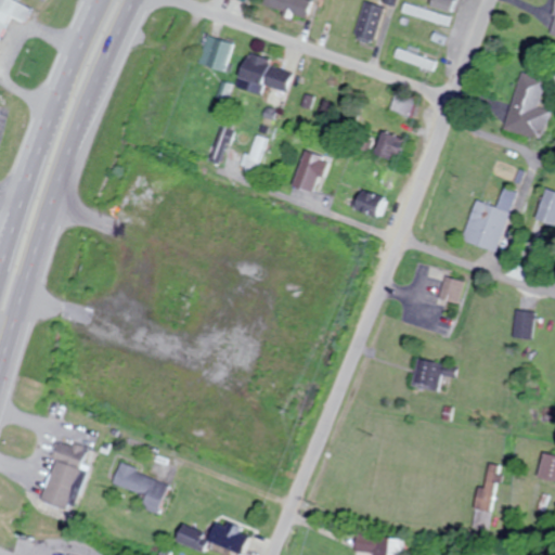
[(38,8),(17,0),(0,0),(0,38),(5,41),(15,17),(31,24),(38,8)]
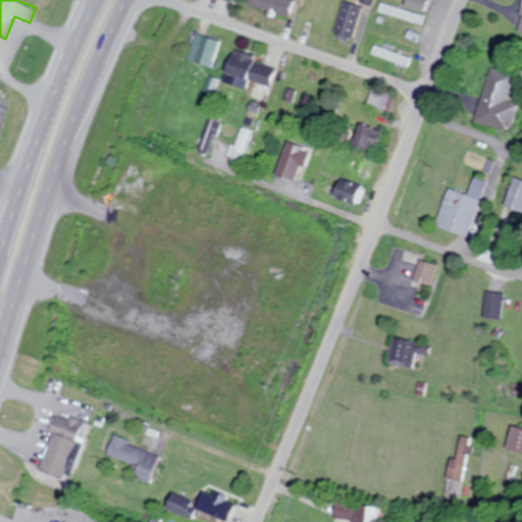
[(288,18),(294,0),(246,0),(246,4),(288,18)]
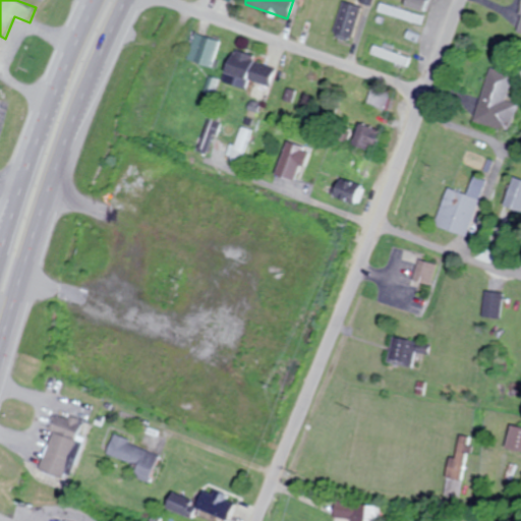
[(427,0),(405,0),(404,6),(424,11),(427,0)]
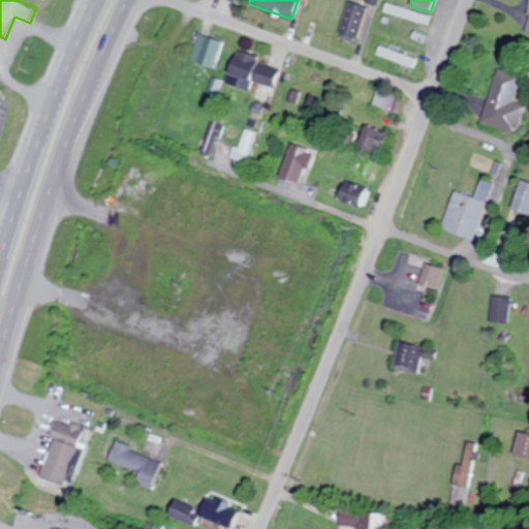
[(337,37),(354,42),(366,7),(347,2),(337,37)]
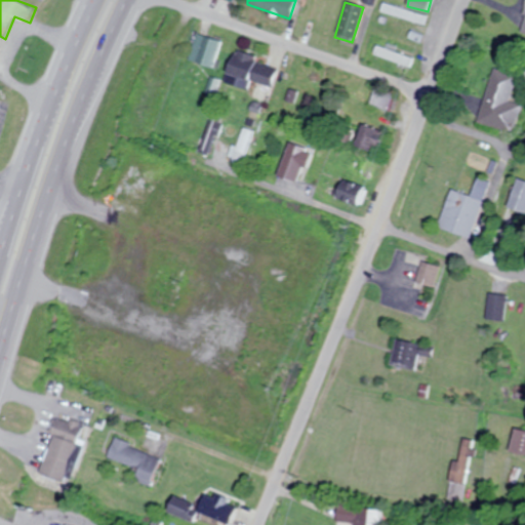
[(379,12),(422,25),(425,16),(381,4),(379,12)]
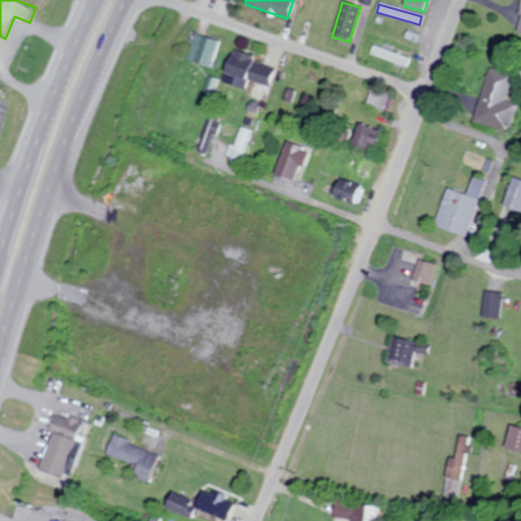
[(212,68),(221,42),(198,34),(188,60),(212,68)]
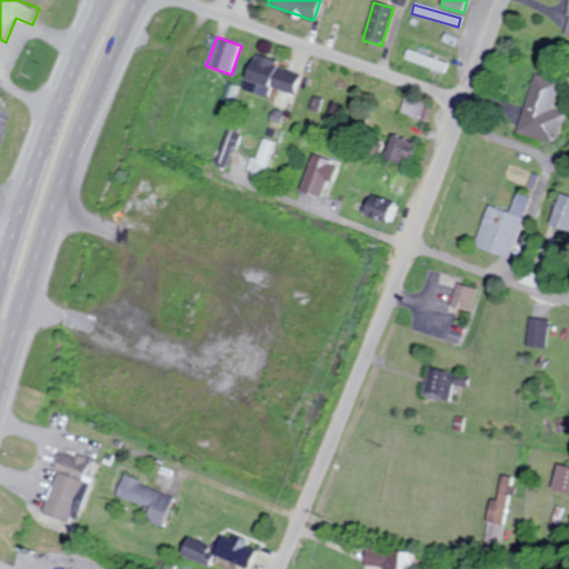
[(446,66),(408,49),(405,58),(442,76),(446,66)]
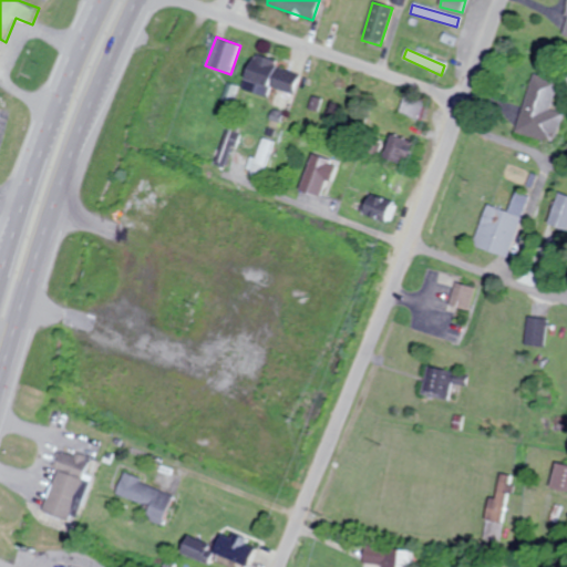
[(268,96),(270,88),(280,90),(277,101),(291,104),(300,69),(253,58),(245,91),(268,96)]
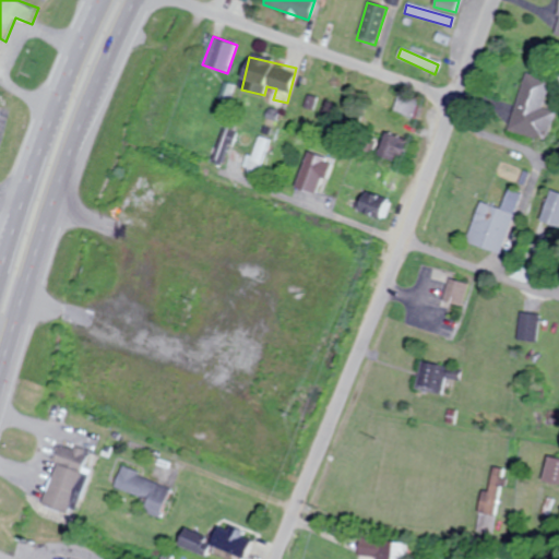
[(545,141),(552,111),(539,108),(547,80),(522,74),(508,132),(545,141)]
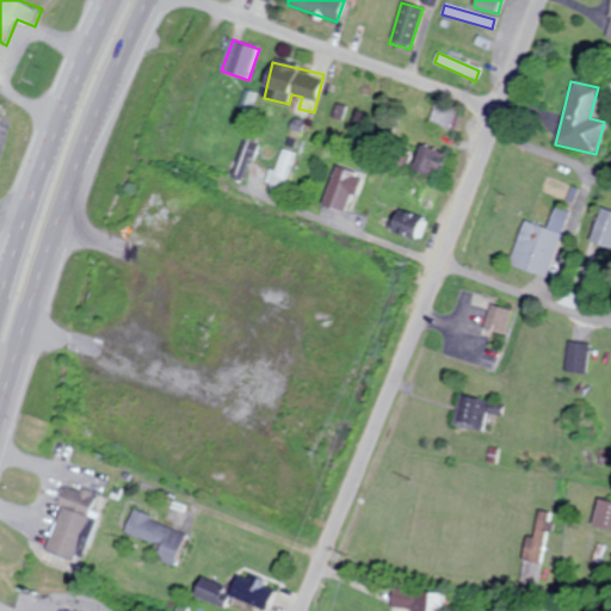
[(234,177),(245,181),(260,140),(250,136),(234,177)]
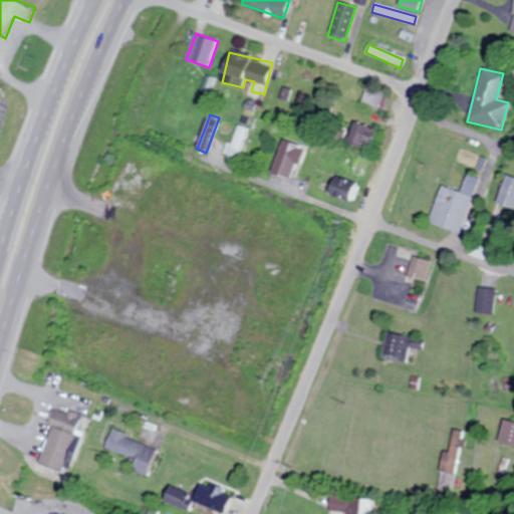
[(365,151),(374,130),(353,121),(344,143),(365,151)]
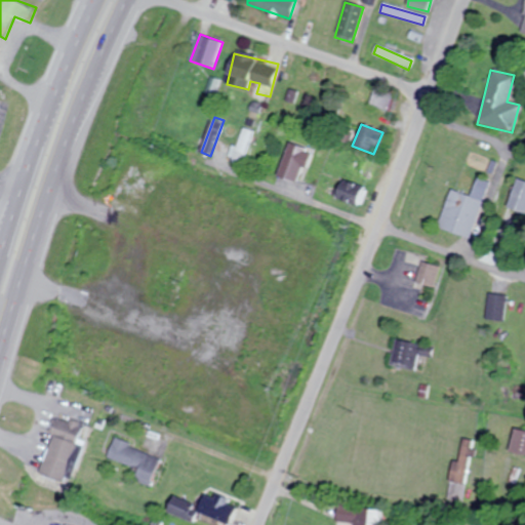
[(232,163),(242,167),(254,131),(243,128),(232,163)]
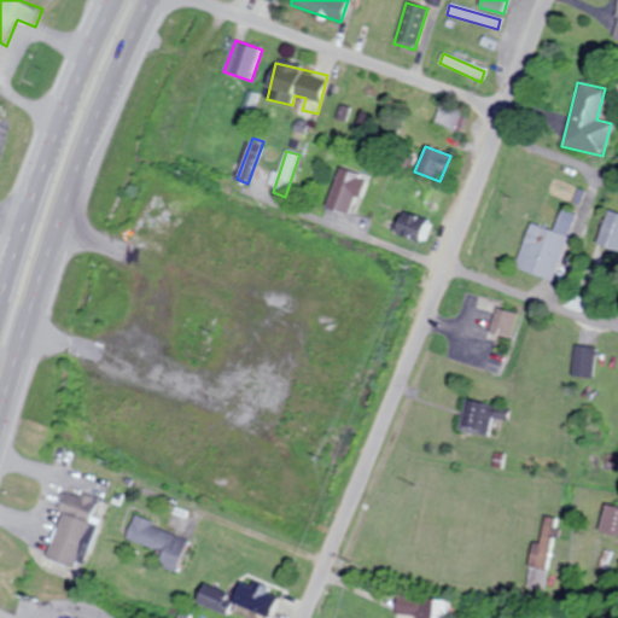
[(349,226),(366,176),(339,168),(325,209),(337,213),(334,221),(349,226)]
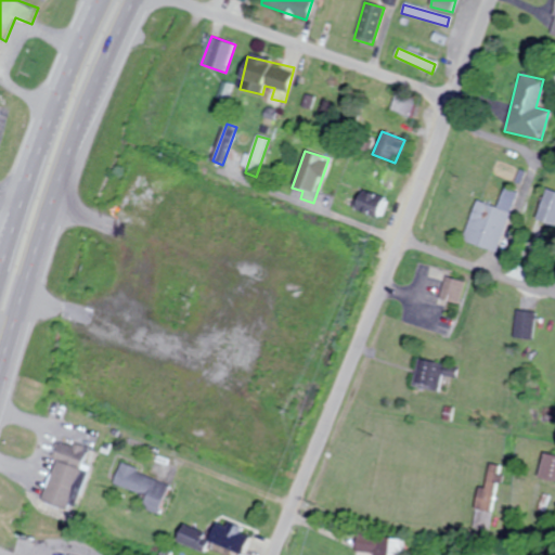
[(381,194),(357,192),(355,213),(378,216),(381,194)]
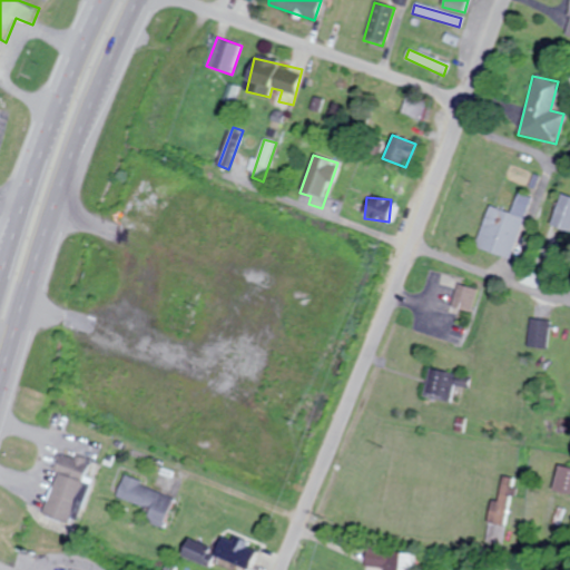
[(528,205),(516,202),(512,214),(489,206),(475,248),(511,258),(528,205)]
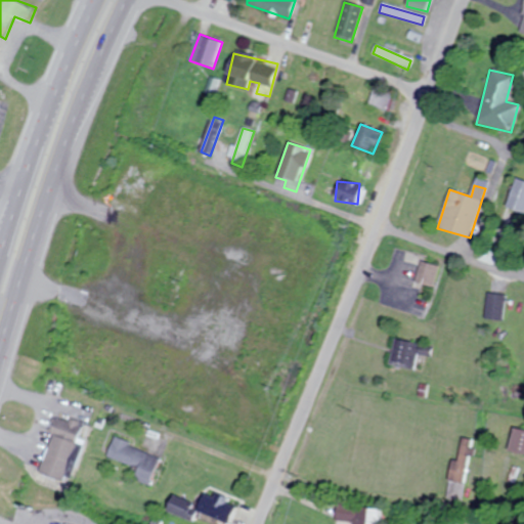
[(434,287),(439,266),(420,261),(416,282),(434,287)]
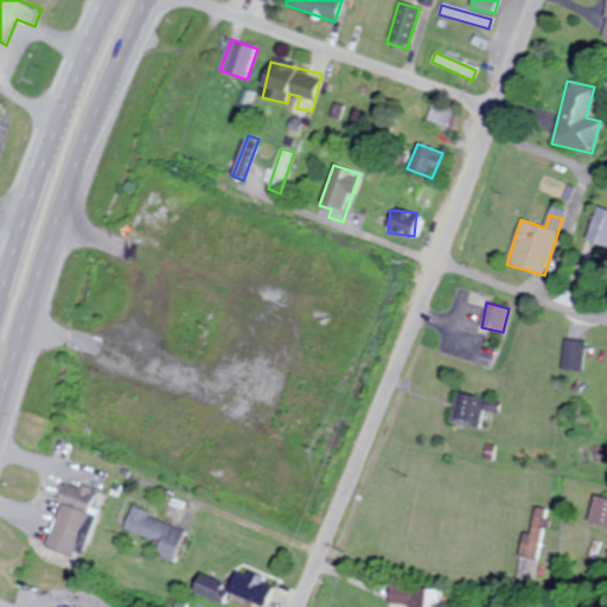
[(585,372),(588,342),(567,338),(562,369),(585,372)]
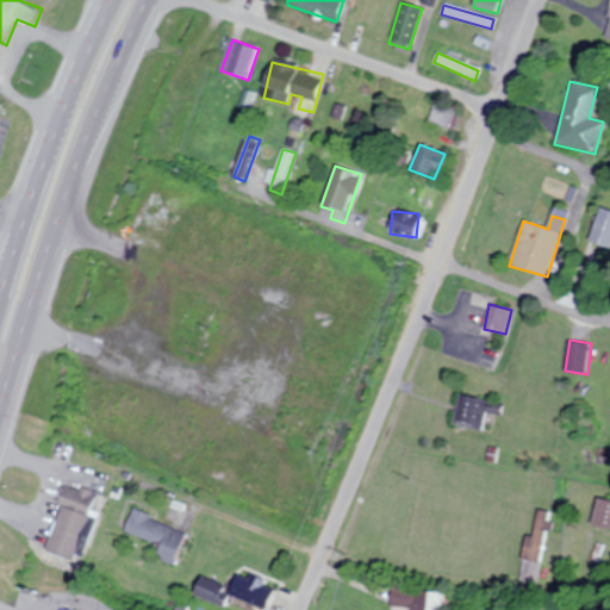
[(481,433),(489,404),(460,397),(453,425),(481,433)]
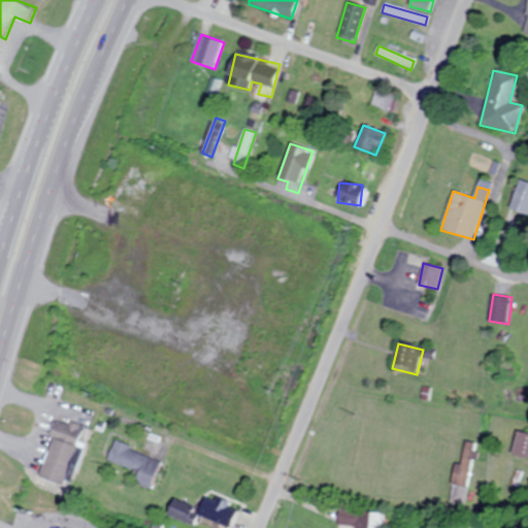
[(67,486),(78,449),(85,428),(59,420),(40,477),(67,486)]
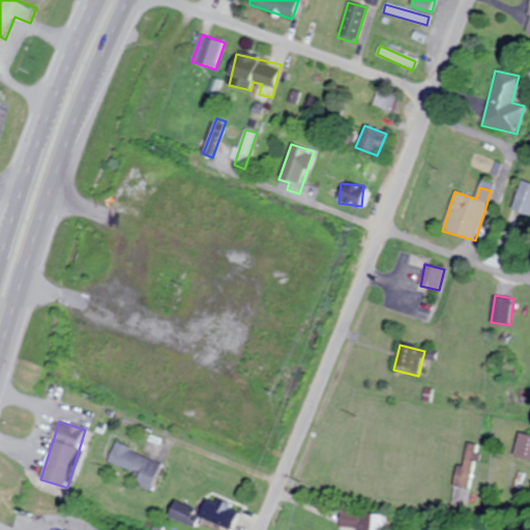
[(516,457),(529,460),(529,435),(520,433),(516,457)]
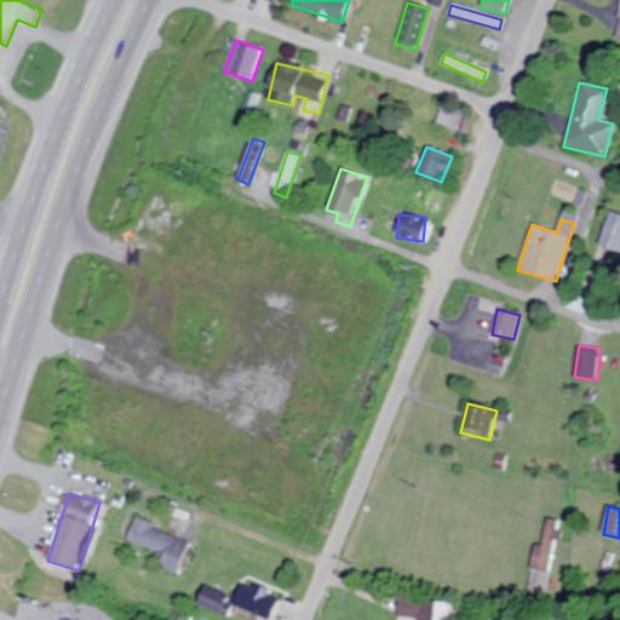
[(176,575),(189,539),(136,518),(127,541),(164,556),(159,568),(176,575)]
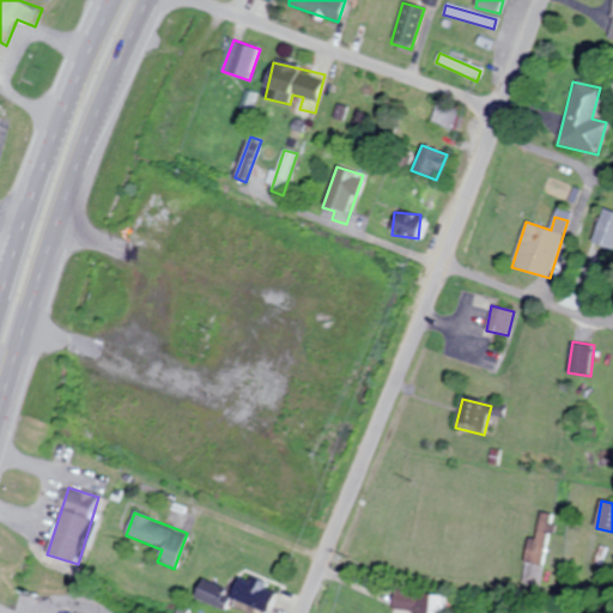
[(552,515),(538,513),(526,586),(541,587),(552,515)]
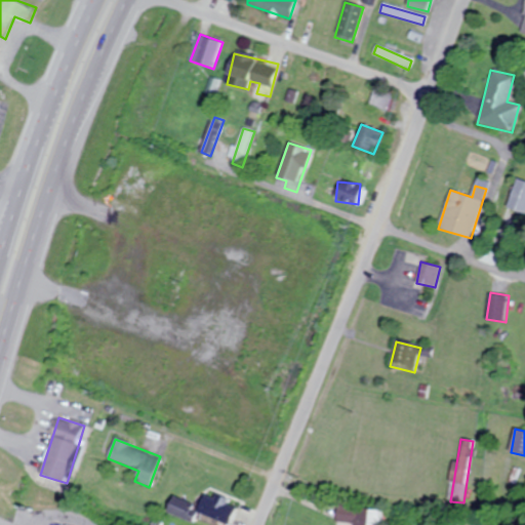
[(195,514),(228,524),(234,503),(202,493),(195,514)]
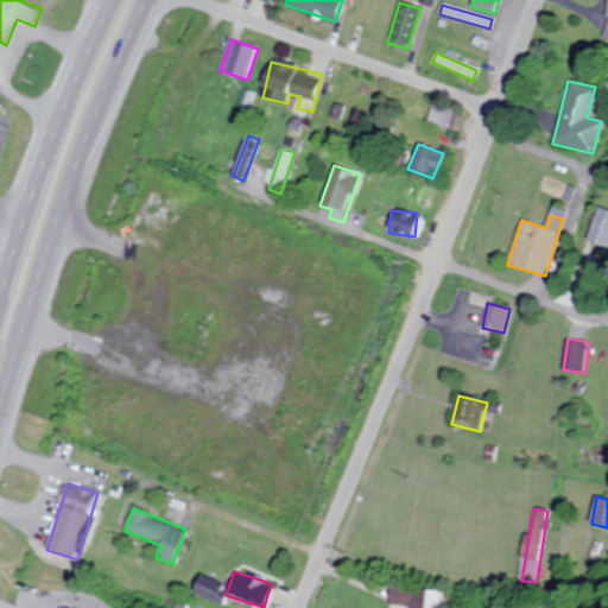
[(438,607),(441,591),(390,586),(387,607),(438,607)]
